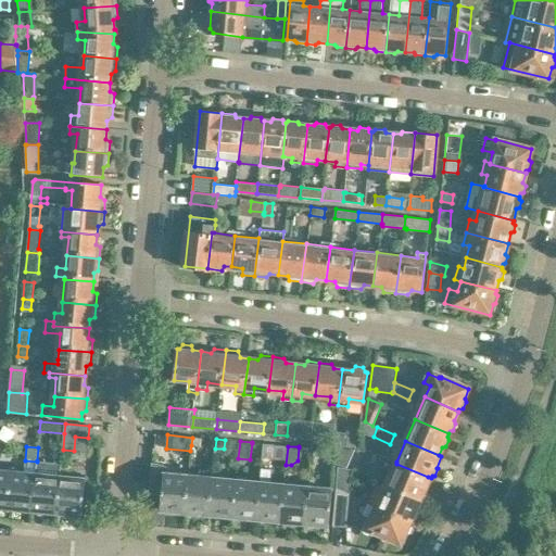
[(346,468),(355,447),(336,446),(335,465),(339,466),(346,468)]
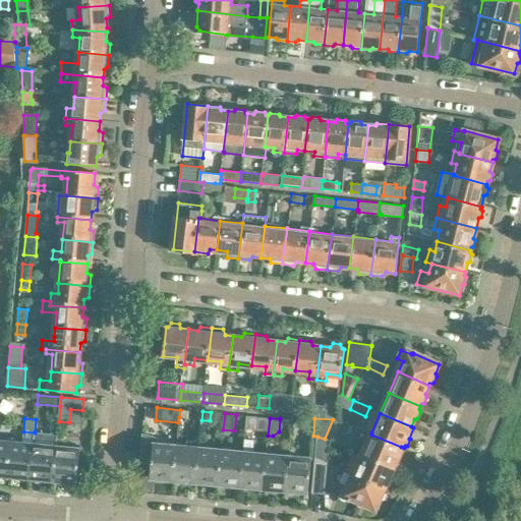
[(398,455),(401,447),(371,435),(371,432),(357,426),(353,436),(367,442),(362,455),(393,468),(394,465),(397,464),(399,459),(398,455)]
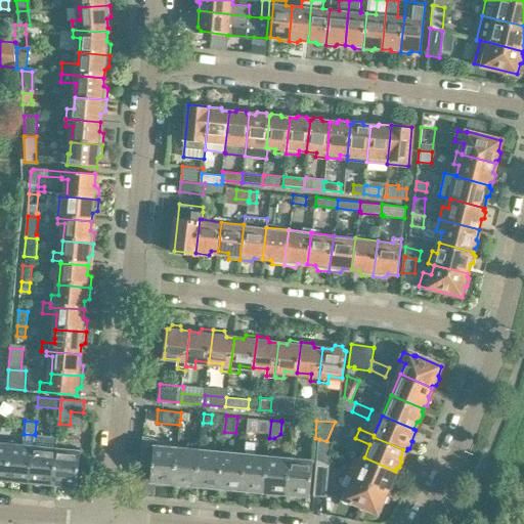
[(34,447),(31,481),(41,482),(43,485),(50,486),(52,483),(54,483),(57,450),(58,436),(35,434),(35,435),(34,447)]
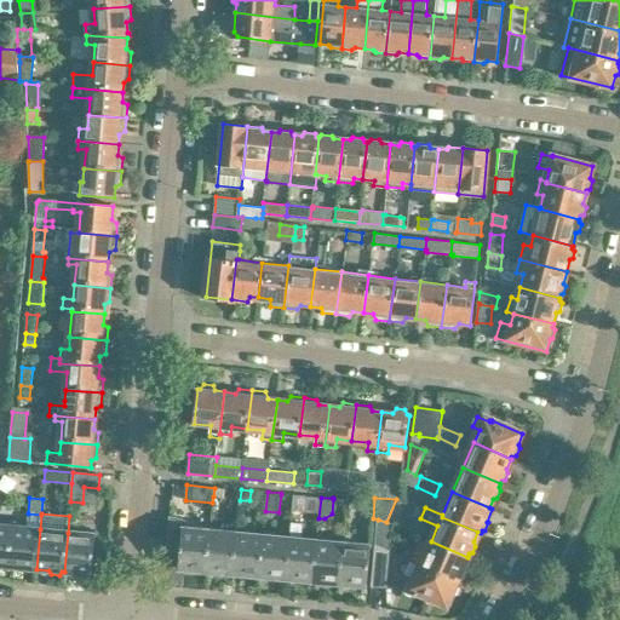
[(206,570),(210,530),(183,528),(183,523),(183,522),(181,521),(176,520),(171,518),(170,518),(166,551),(167,551),(167,550),(181,551),(178,568),(193,569),(196,573),(201,574),(204,570),(206,570)]
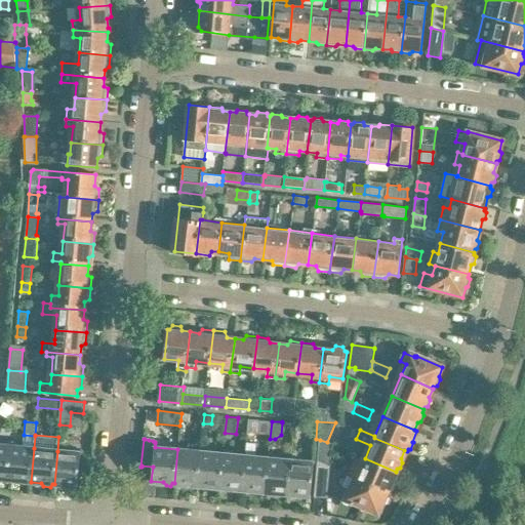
[(7,480),(11,446),(0,444),(0,482),(3,482),(5,480),(7,480)]
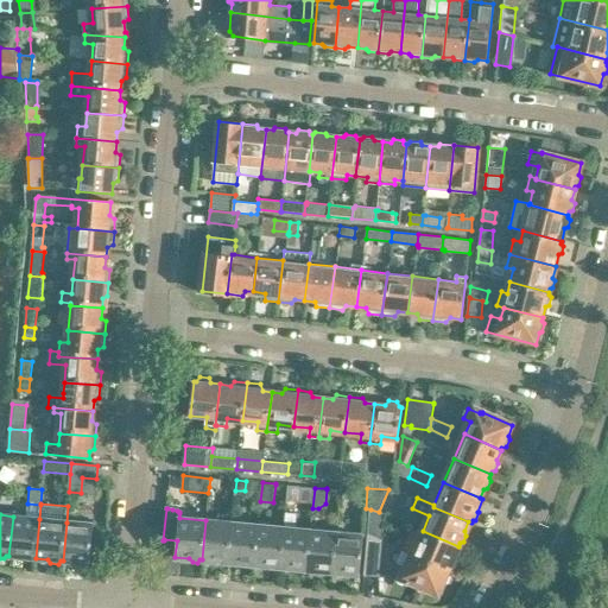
[(284,529),(280,568),(291,569),(293,572),(301,572),(304,570),(306,570),(310,530),(297,529),(298,515),(285,514),(284,529)]
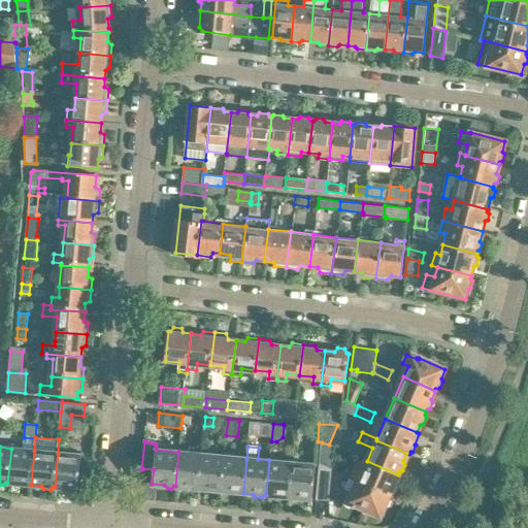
[(11,449),(7,483),(10,483),(11,486),(19,487),(21,484),(31,485),(34,451),(11,449)]
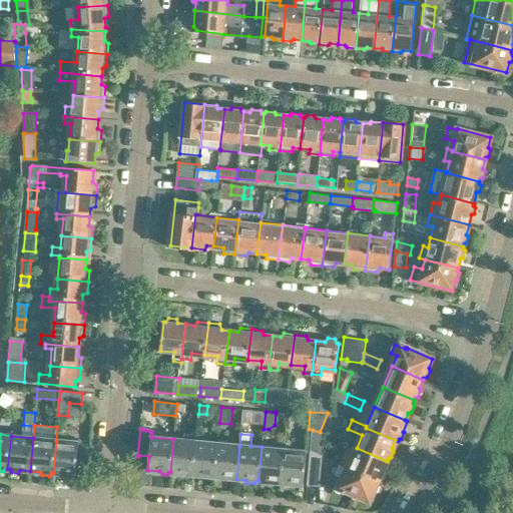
[(192,475),(195,441),(173,439),(170,472),(180,473),(183,476),(189,477),(191,474),(192,475)]
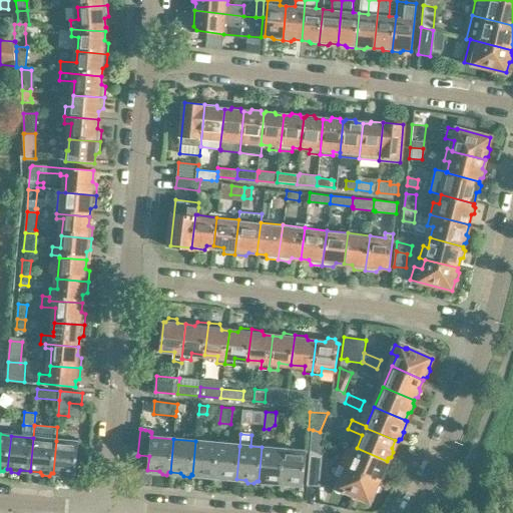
[(76,475),(79,443),(56,441),(53,473),(55,474),(57,476),(63,477),(65,474),(76,475)]
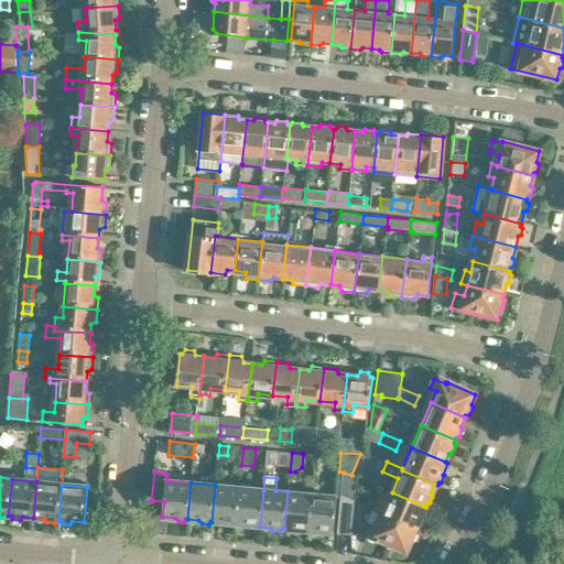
[(236,524),(239,488),(215,485),(212,522),(223,523),(226,525),(232,527),(234,524),(236,524)]
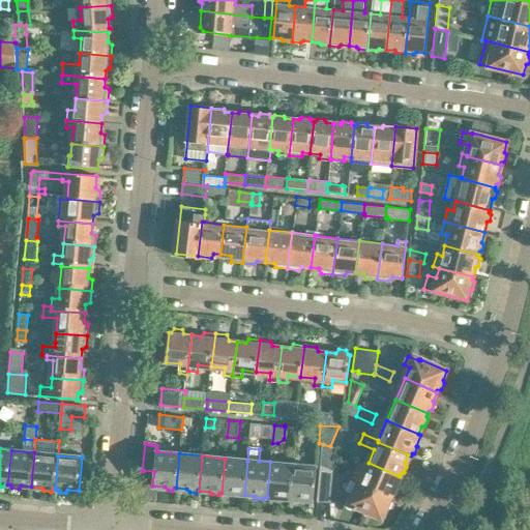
[(244,495),(247,461),(225,459),(222,493),(231,494),(233,497),(239,497),(241,495),(244,495)]
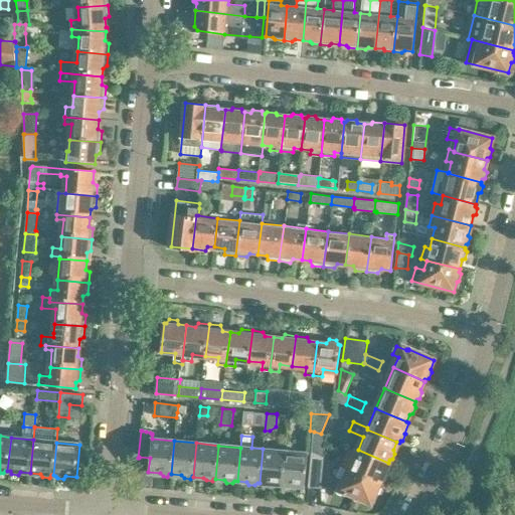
[(282,486),(285,451),(263,449),(260,483),(270,484),(271,486),(277,487),(279,485),(282,486)]
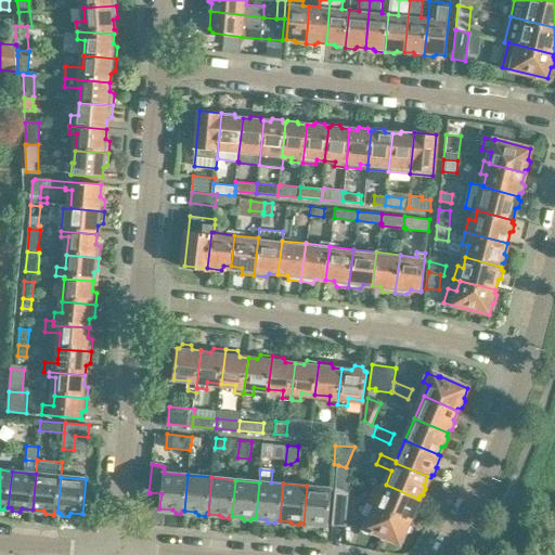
[(418,504),(417,501),(418,499),(386,485),(376,506),(410,520),(413,513),(415,512),(418,504)]
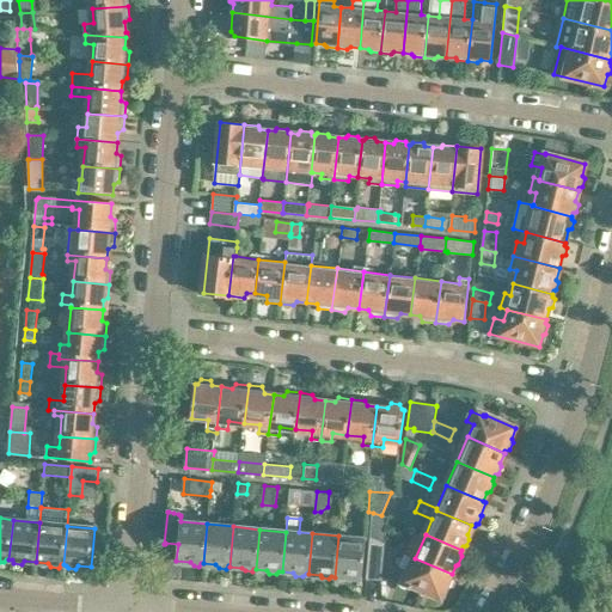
[(361,580),(365,538),(338,536),(335,577),(346,577),(348,580),(356,581),(359,579),(361,580)]
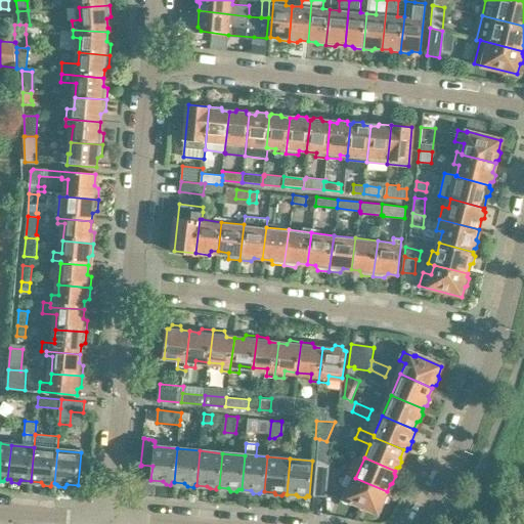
[(317,462),(314,495),(328,496),(328,489),(330,467),(317,462)]
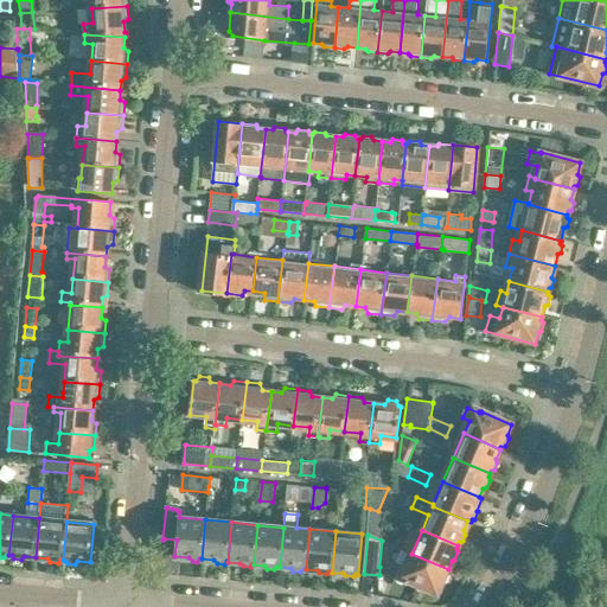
[(446,573),(448,569),(411,554),(406,567),(401,564),(395,580),(407,586),(409,582),(436,594),(441,585),(445,583),(448,576),(446,573)]
